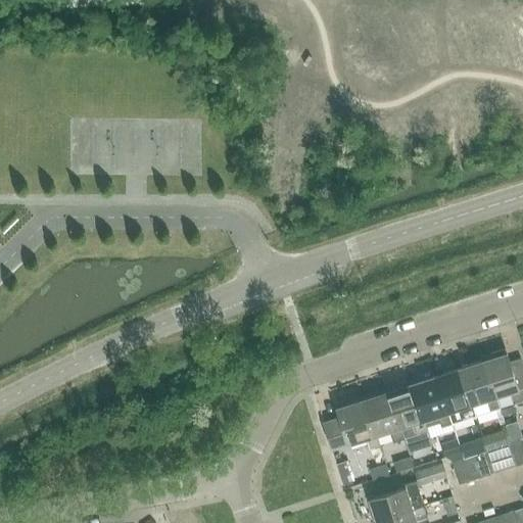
[(492,396),(495,395),(498,407),(502,416),(515,412),(513,402),(522,398),(522,369),(520,361),(509,364),(504,348),(488,353),(489,358),(480,361),(492,396)]
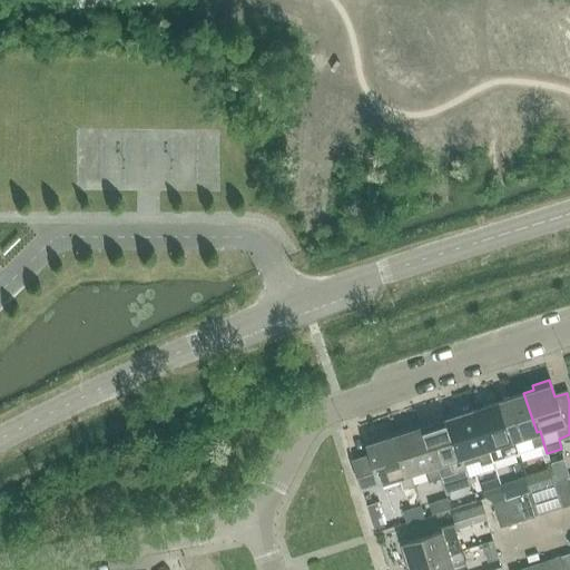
[(537,432),(523,393),(498,401),(510,440),(513,439),(518,452),(539,445),(543,443),(540,431),(537,432)]
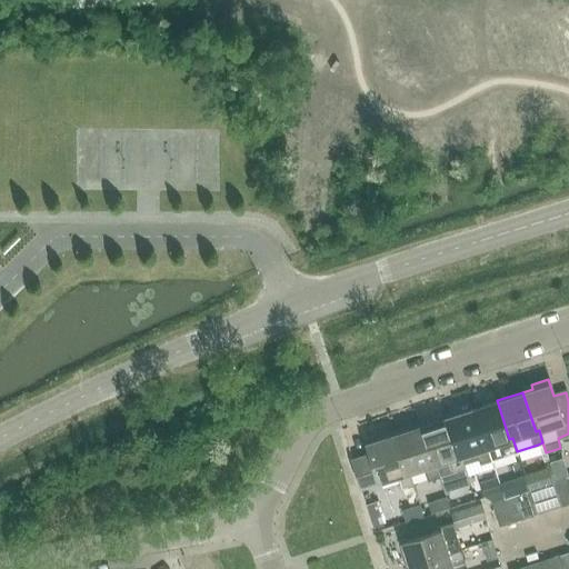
[(509,439),(497,400),(470,409),(482,448),(487,447),(490,459),(517,451),(512,438),(509,439)]
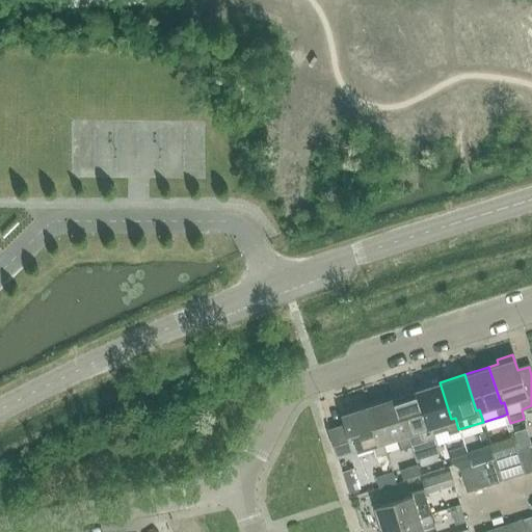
[(451,419),(440,382),(415,390),(427,427),(430,426),(433,434),(447,430),(448,433),(458,429),(455,418),(451,419)]
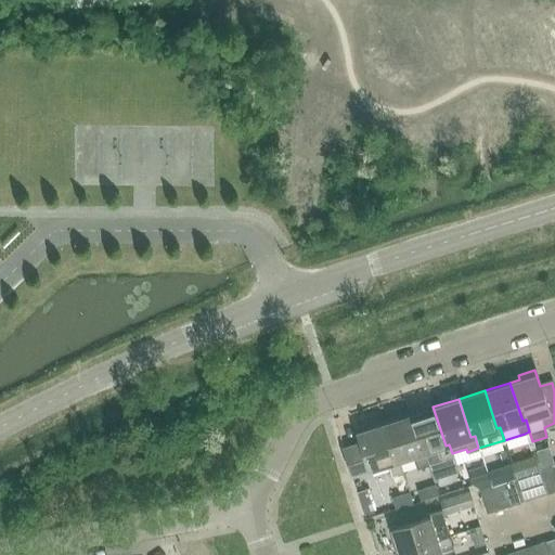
[(446,446),(433,407),(431,408),(430,403),(418,407),(420,411),(408,415),(420,453),(423,452),(427,465),(453,456),(452,453),(449,444),(446,446)]
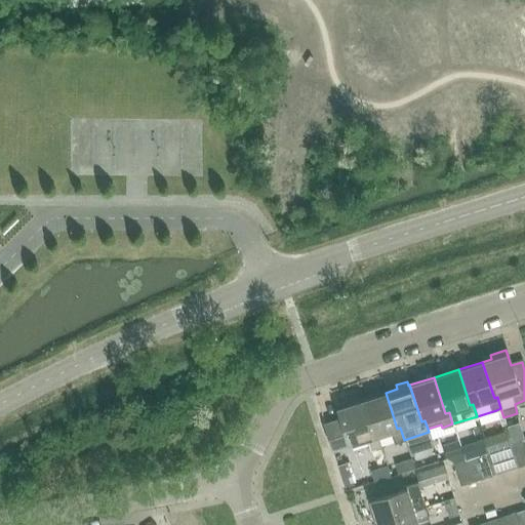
[(371,397),(362,400),(361,400),(373,437),(378,435),(392,431),(396,442),(404,440),(400,428),(397,429),(386,393),(384,393),(382,390),(370,394),(371,397)]
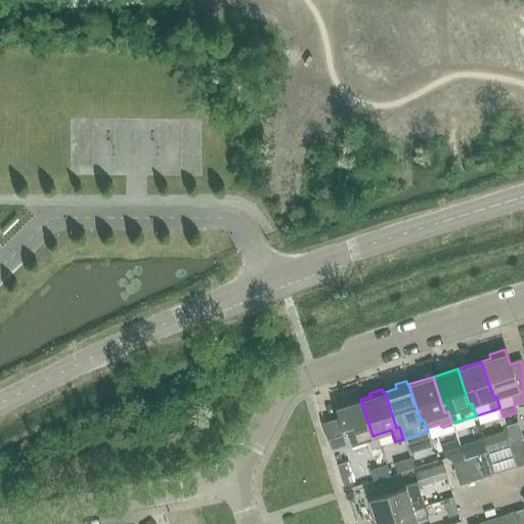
[(360,399),(361,399),(359,395),(344,400),(346,404),(336,407),(340,419),(324,424),(333,449),(348,445),(347,444),(364,438),(368,450),(381,446),(378,434),(373,436),(360,399)]
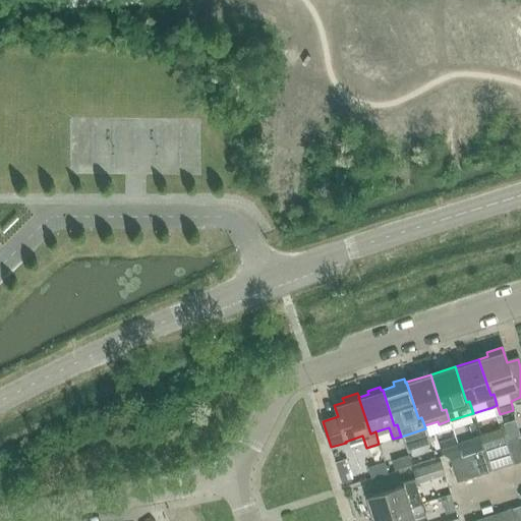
[(515,419),(503,423),(509,441),(518,438),(520,437),(515,419)]
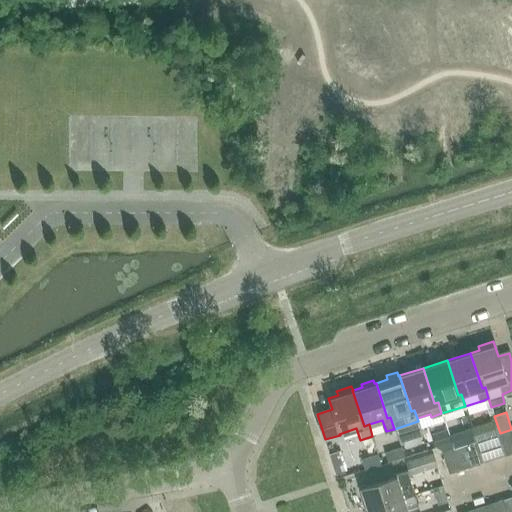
[(446,430),(430,434),(434,446),(442,451),(453,448),(451,442),(448,432),(447,430),(446,430)]
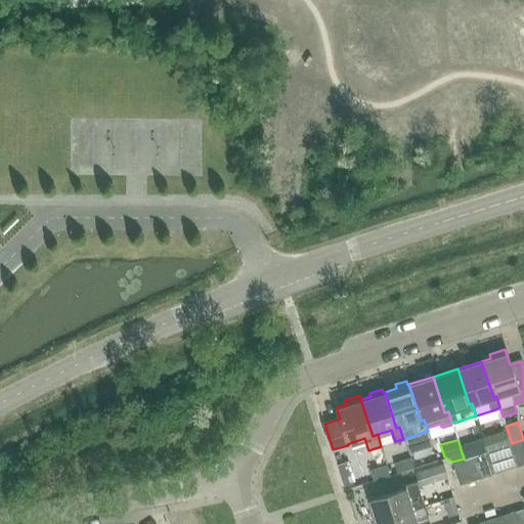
[(523,464),(523,450),(521,440),(512,443),(509,444),(516,467),(523,464)]
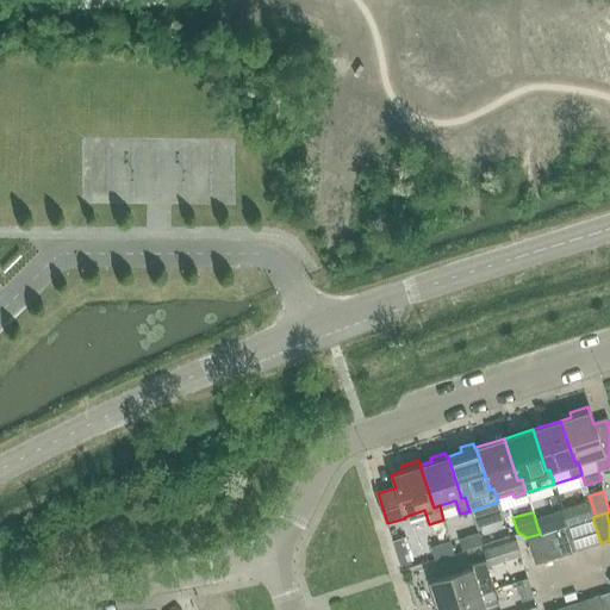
[(601,543),(592,517),(565,526),(574,552),(601,543)]
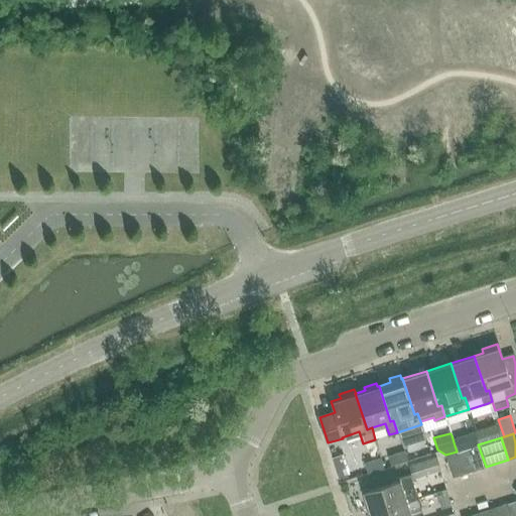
[(478,444),(468,447),(475,471),(486,467),(478,444)]
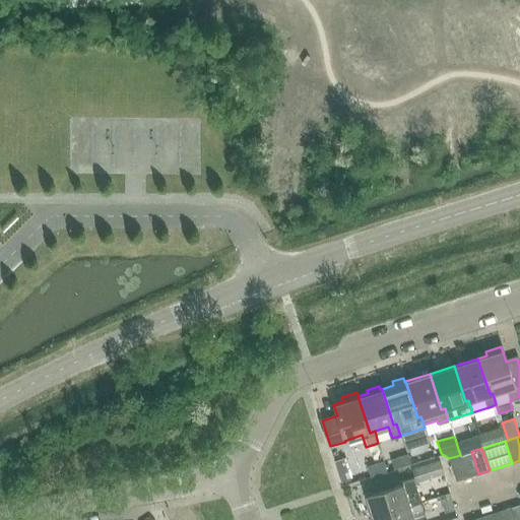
[(478,474),(471,451),(460,455),(467,477),(478,474)]
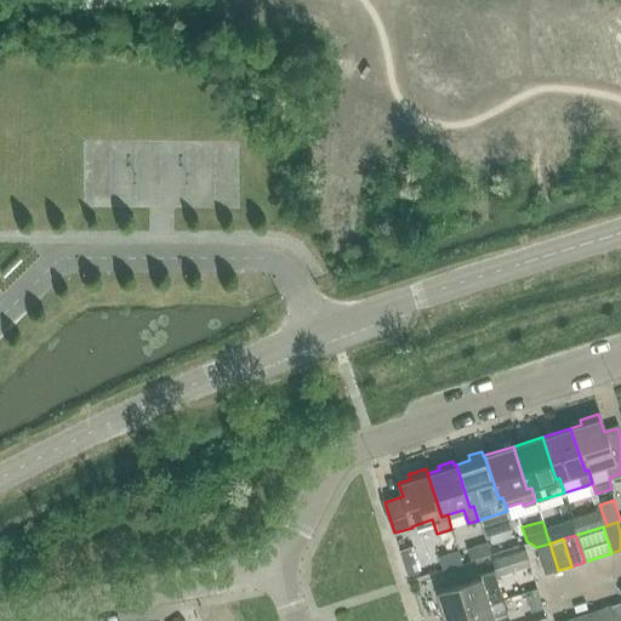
[(490,554),(490,553),(486,542),(466,550),(469,562),(490,554)]
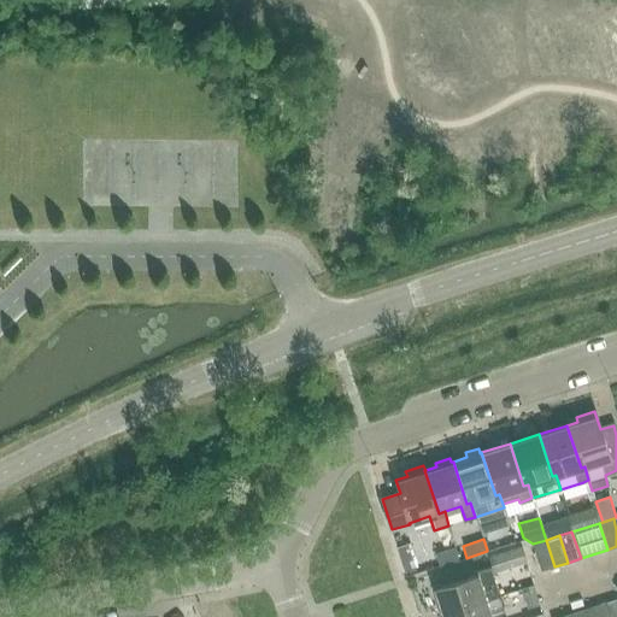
[(554,566),(546,540),(533,544),(541,571),(554,566)]
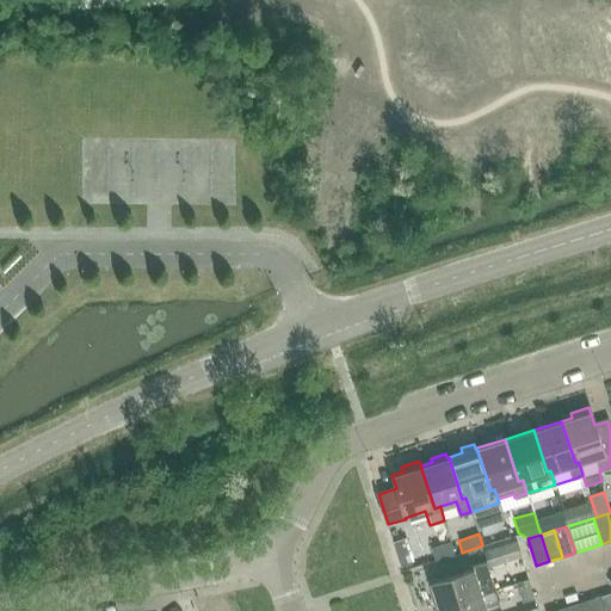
[(473,571),(431,584),(439,610),(443,610),(482,598),(481,594),(495,590),(491,575),(488,568),(522,557),(517,542),(483,551),(486,562),(471,567),(473,571)]
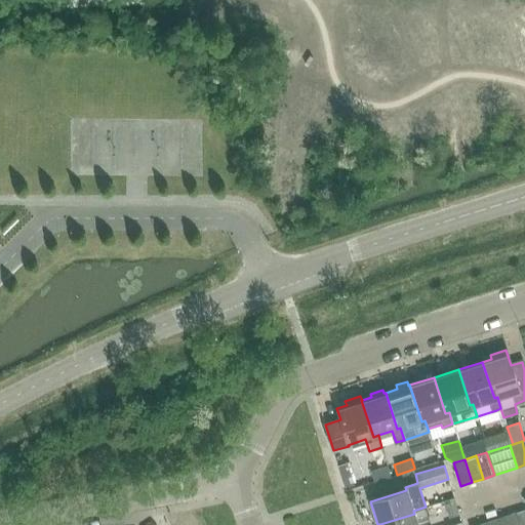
[(458,515),(453,498),(443,501),(449,518),(458,515)]
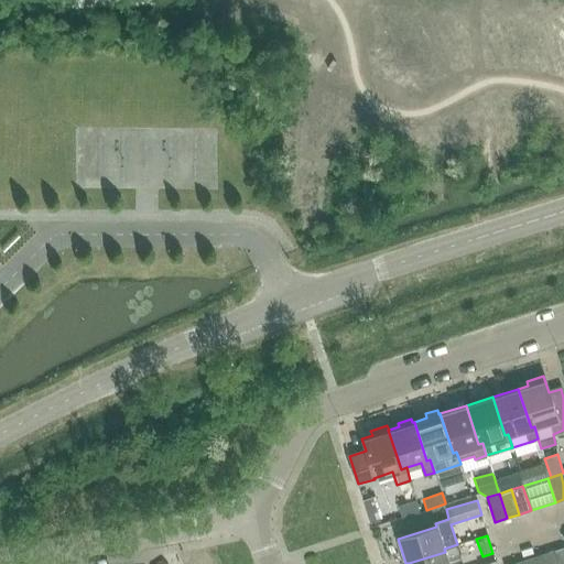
[(445,552),(409,563),(448,563),(448,561),(462,556),(457,544),(444,549),(445,552)]
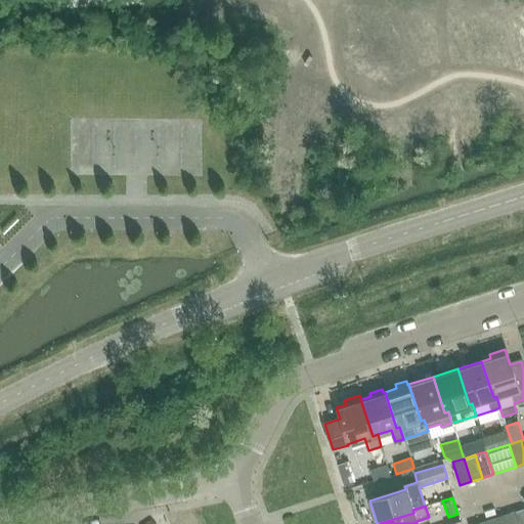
[(519,523),(516,512),(504,515),(507,523),(519,523)]
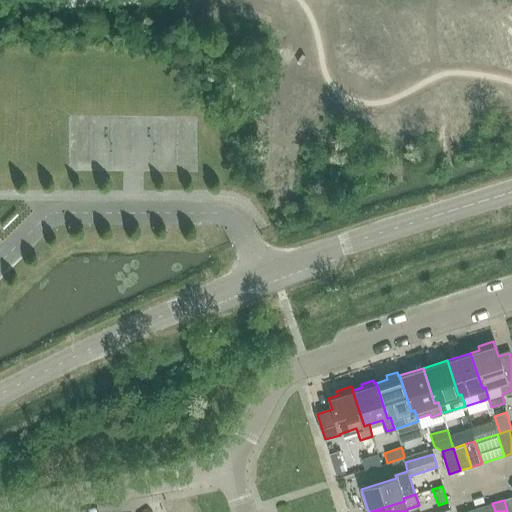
[(495,511),(492,503),(481,507),(482,511),(495,511)]
